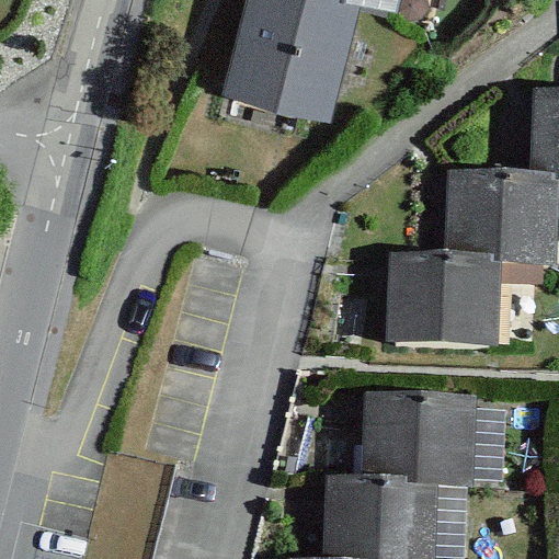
[(330,109),(357,0),(247,0),(226,82),(330,109)]
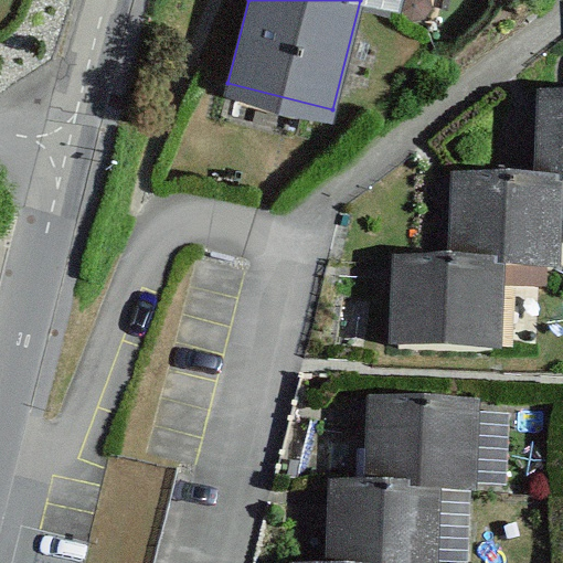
[(562,99),(543,99),(541,183),(562,183),(562,99)]
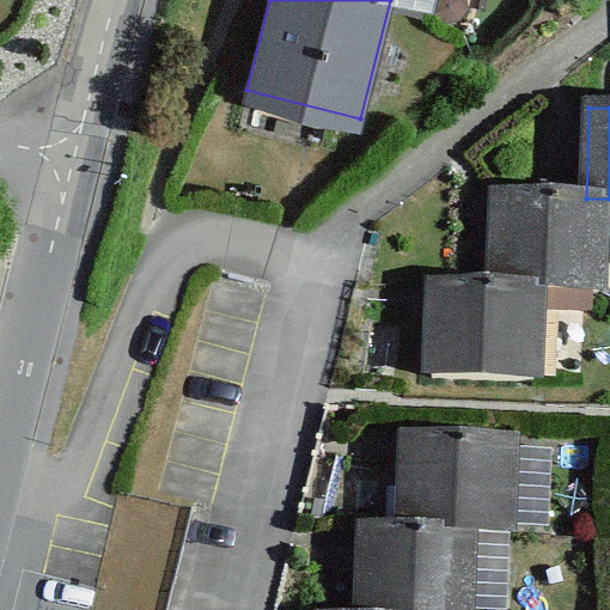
[(607,288),(609,229),(609,199),(586,199),(492,195),(489,284),(548,286),(607,288)]
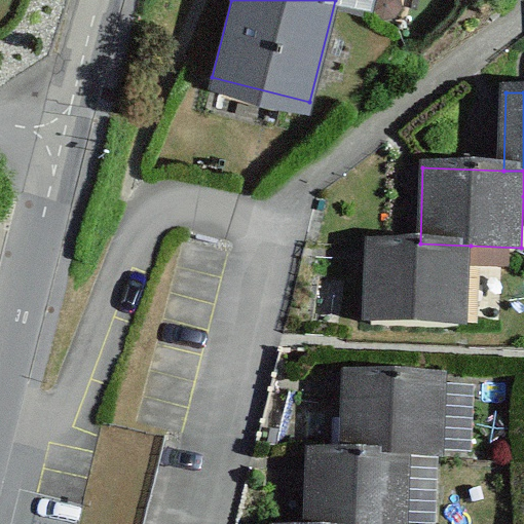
[(468,328),(471,246),(420,244),(369,241),(366,324),(468,328)]
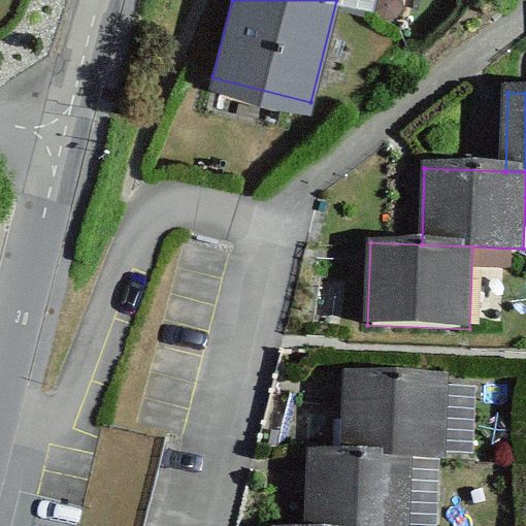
[(449,459),(451,376),(347,375),(346,457),(411,458),(449,459)]
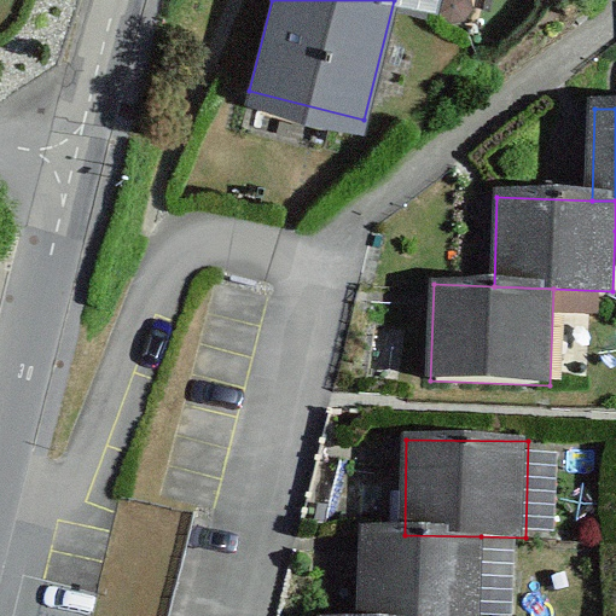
[(131,500),(102,615),(167,615),(192,515),(131,500)]
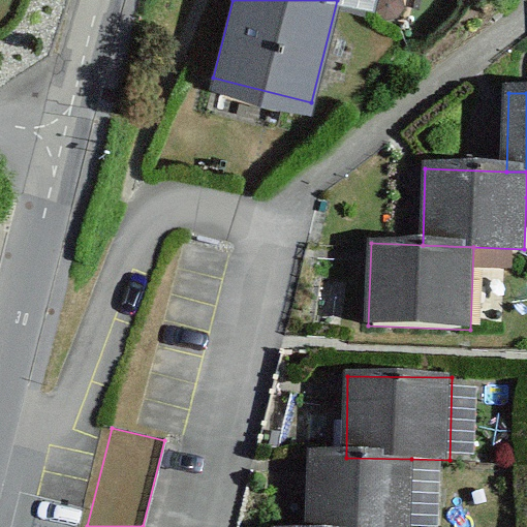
[(409,526),(411,459),(346,458),(311,457),(309,526),(409,526)]
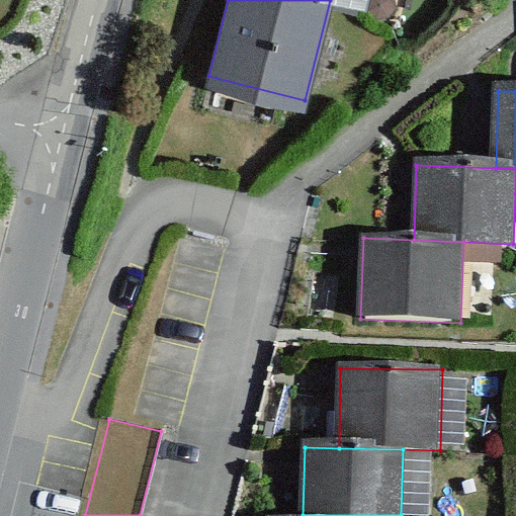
All buildings are outlined.
